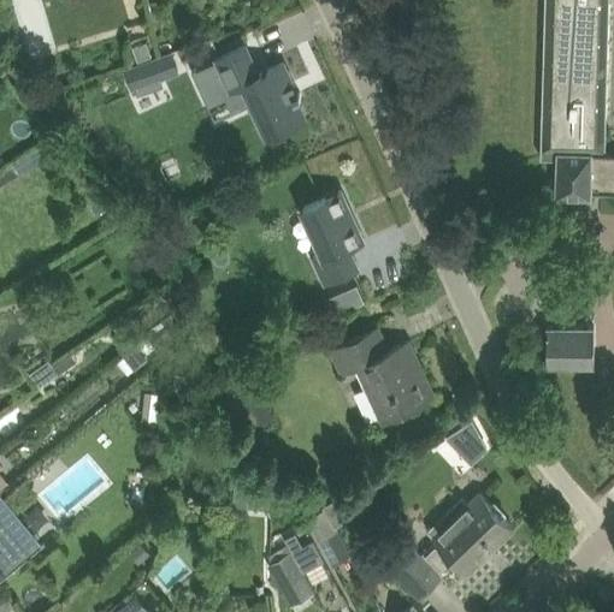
[(543,0),(538,161),(558,161),(556,195),(588,196),(588,194),(613,194),(613,154),(604,155),(608,0),(543,0)]
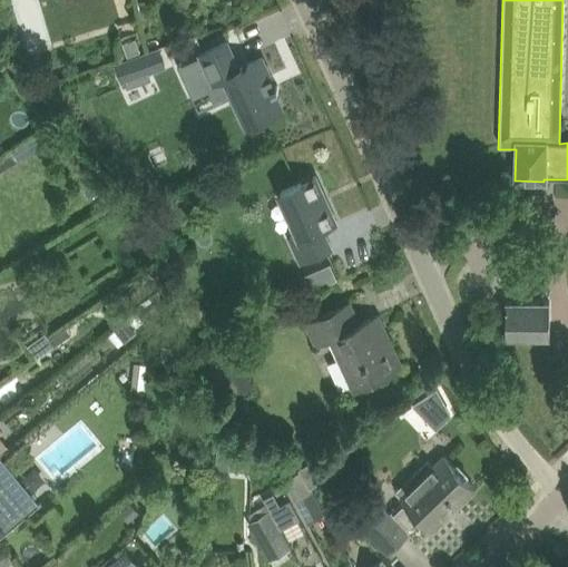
[(134,41),(121,46),(126,58),(139,54),(134,41)]
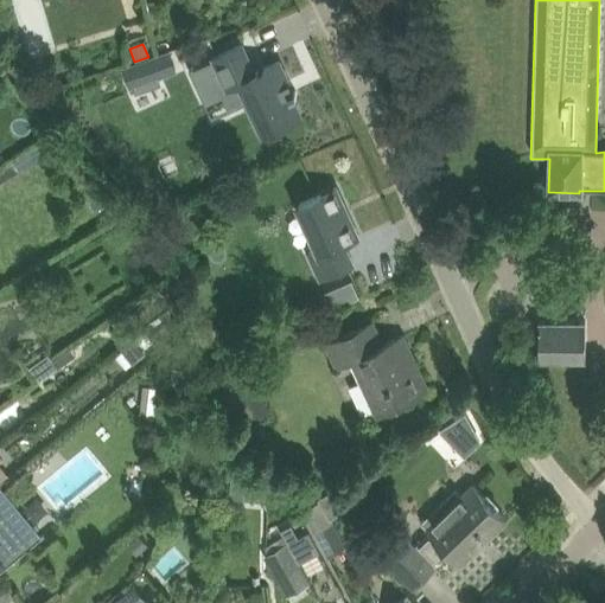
[(217,72),(211,75),(221,96),(228,110),(247,102),(248,104),(261,133),(261,134),(298,117),(290,100),(295,96),(293,94),(291,95),(276,64),(253,76),(240,47),(211,61),(217,72)]
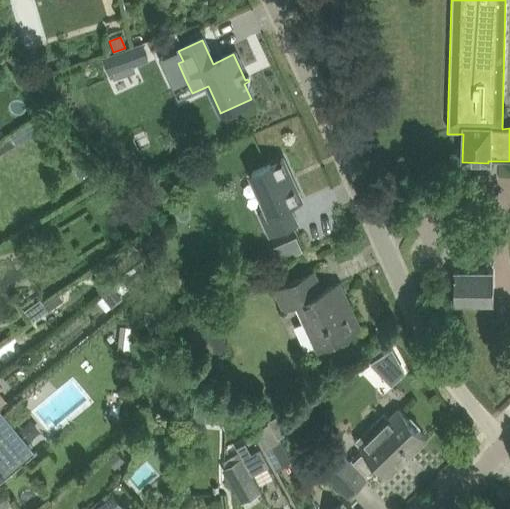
[(122,52),(103,59),(109,76),(112,75),(114,80),(130,74),(128,69),(147,63),(141,45),(122,52)]
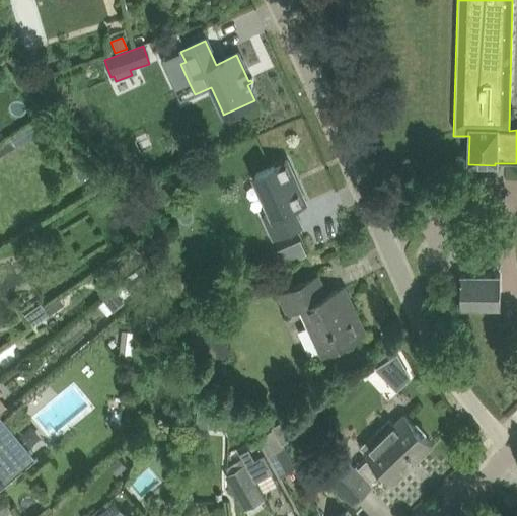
[(186,62),(180,52),(159,62),(172,90),(189,82),(180,64),(186,62)]
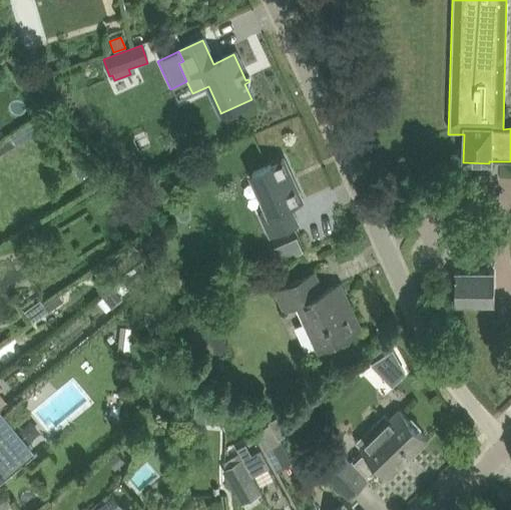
[(269,238),(279,233),(297,225),(289,207),(301,202),(283,160),(250,175),(268,212),(259,216),(269,238)]
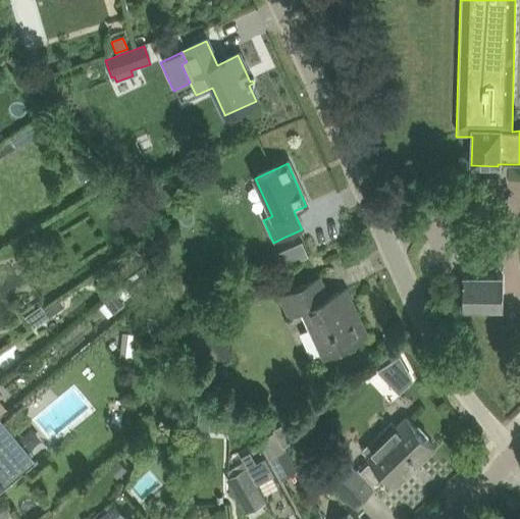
[(301,243),(273,255),(279,269),(307,257),(301,243)]
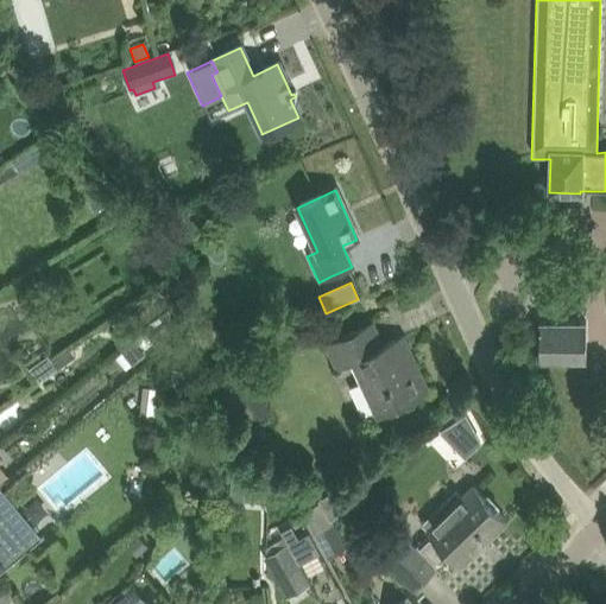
[(392,342),(379,315),(348,329),(351,332),(339,337),(338,335),(257,369),(269,393),(315,370),(321,382),(341,374),(363,425),(357,426),(368,451),(418,428),(409,405),(428,396),(402,338),(392,342)]
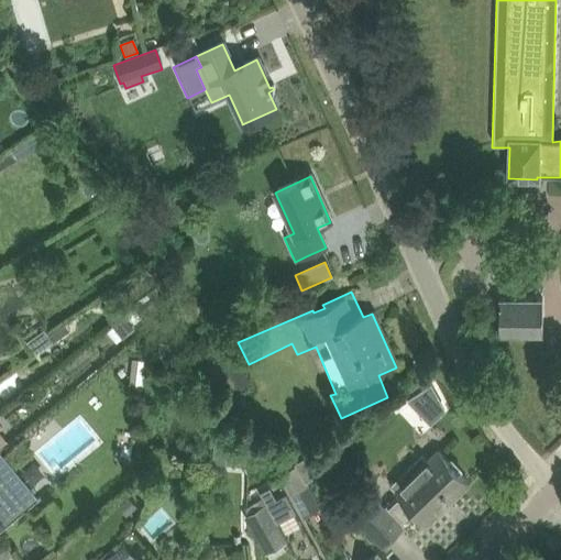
[(498,337),(541,337),(541,300),(497,300),(498,337)]
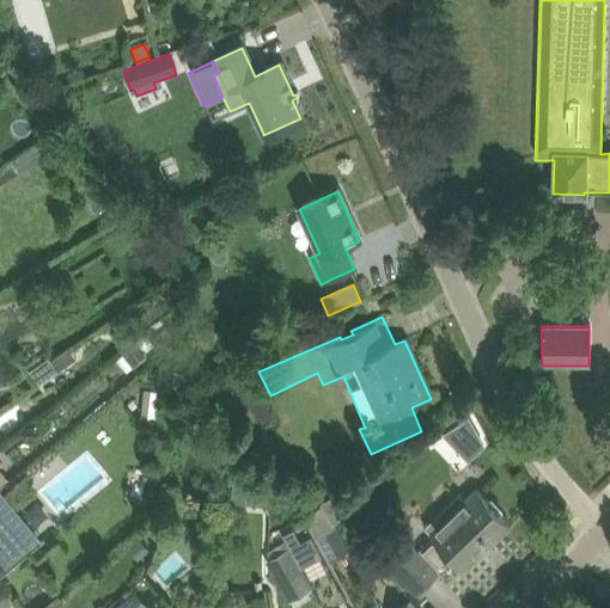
[(133,343),(119,354),(130,368),(145,357),(133,343)]
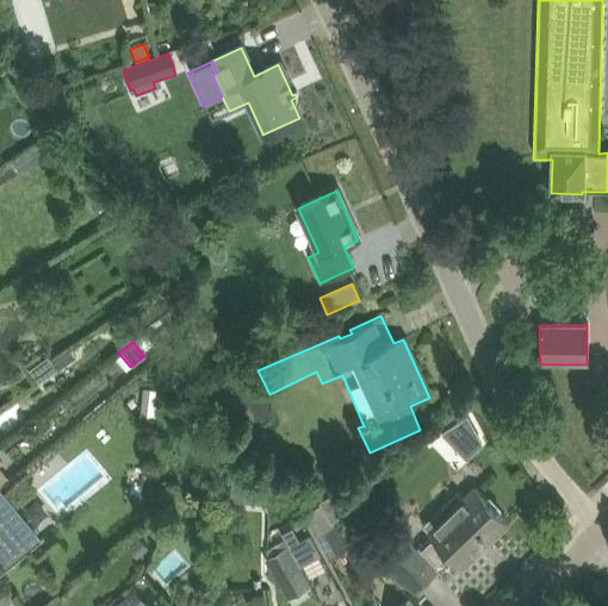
[(68,350),(50,362),(56,372),(74,360),(68,350)]
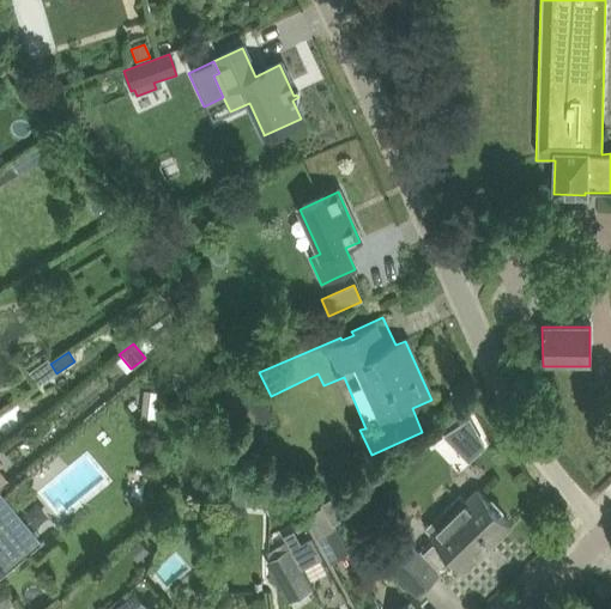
[(47,359),(28,373),(37,387),(56,373),(50,364),(47,359)]
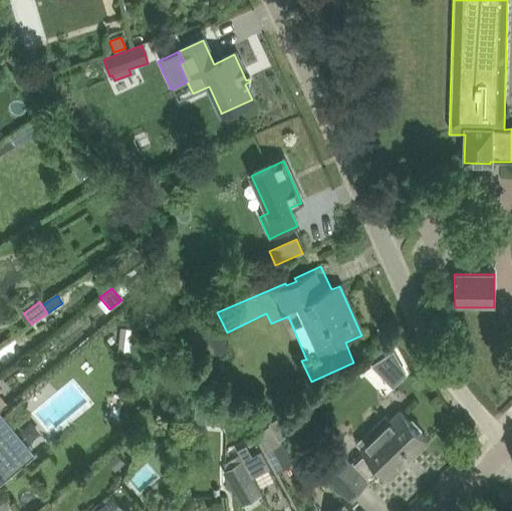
[(209,357),(225,350),(213,324),(197,331),(209,357)]
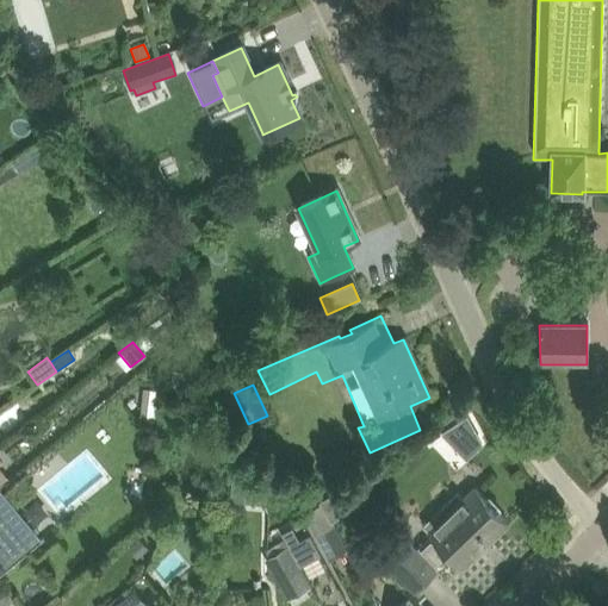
[(142,392),(140,418),(153,419),(155,393),(142,392)]
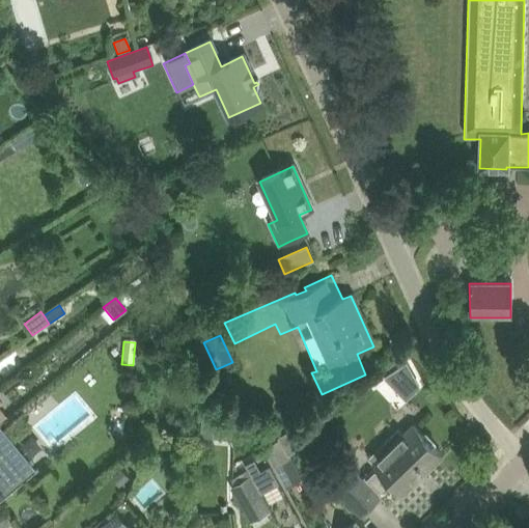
[(405,364),(387,376),(407,395),(417,386),(405,364)]
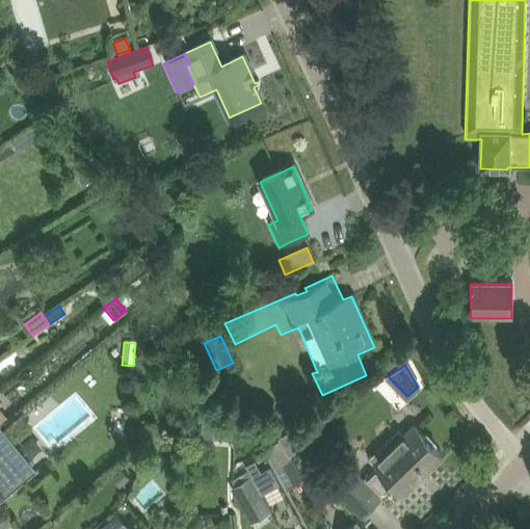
[(33,369),(27,373),(33,381),(40,376),(33,369)]
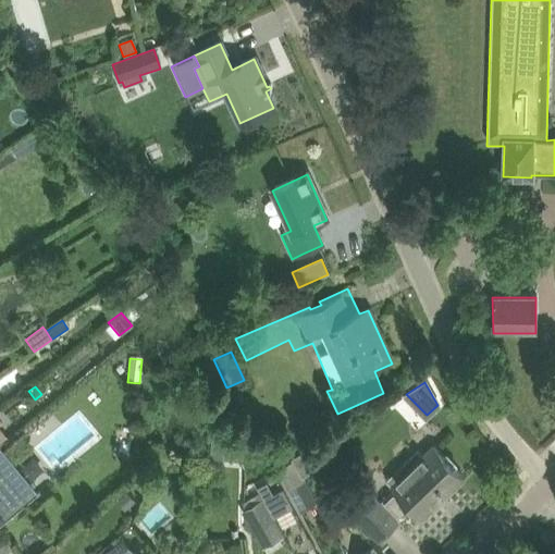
[(212,440),(211,456),(223,457),(225,441),(212,440)]
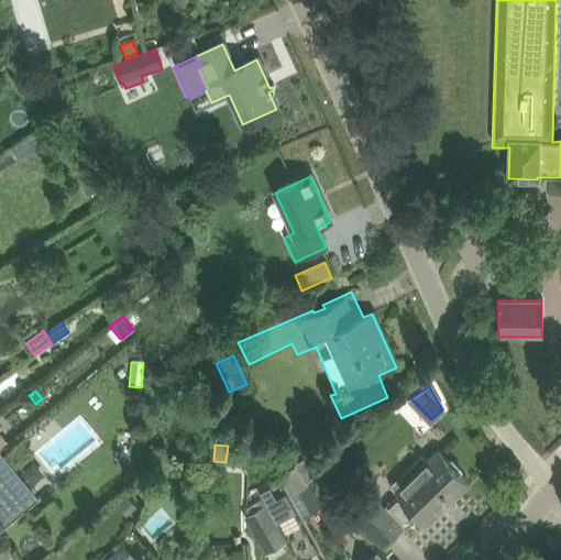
[(466,483),(437,453),(427,463),(420,457),(388,487),(396,496),(383,509),(377,504),(358,523),(382,547),(400,529),(399,527),(414,514),(424,525),(466,483)]
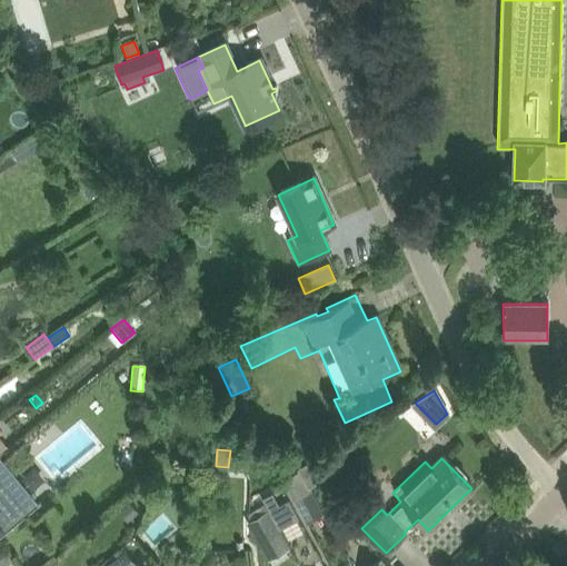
[(0,535),(31,509),(31,508),(26,513),(0,482),(10,473),(10,474),(11,473),(0,459),(0,535)]
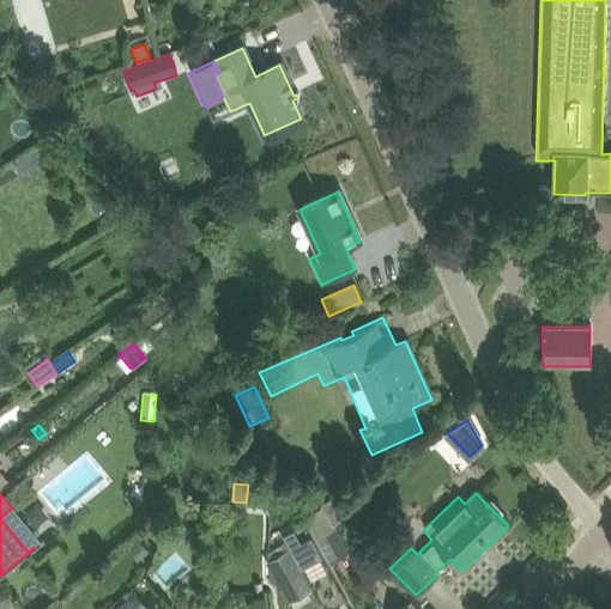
[(0,518),(28,552),(34,547),(40,542),(12,509),(11,510),(11,509),(0,518)]
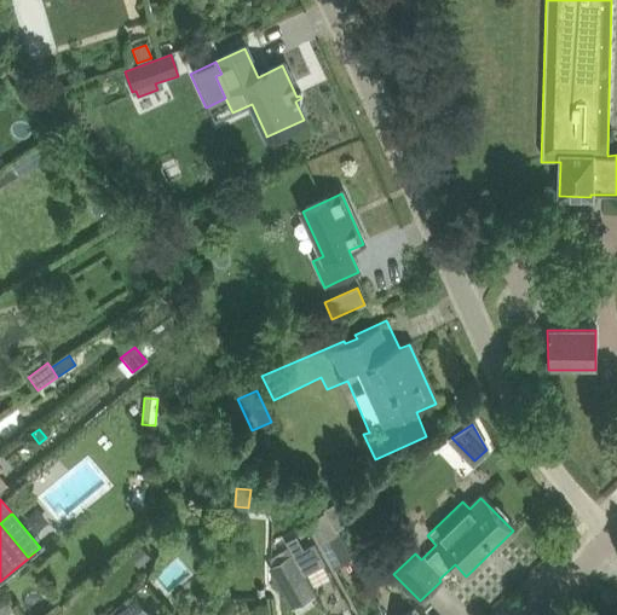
[(332,573),(351,563),(341,544),(327,517),(309,527),(319,549),(332,573)]
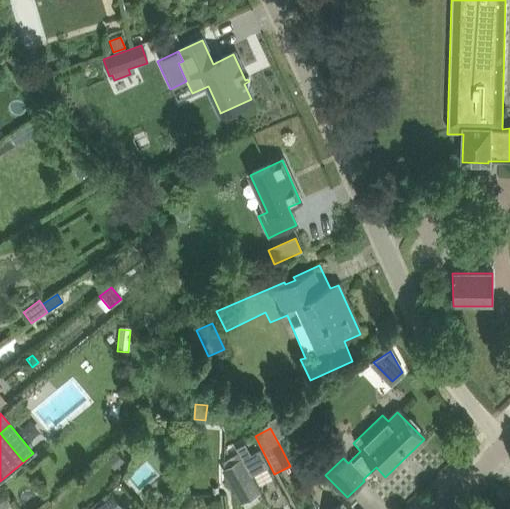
[(250,474),(263,466),(256,453),(242,461),(250,474)]
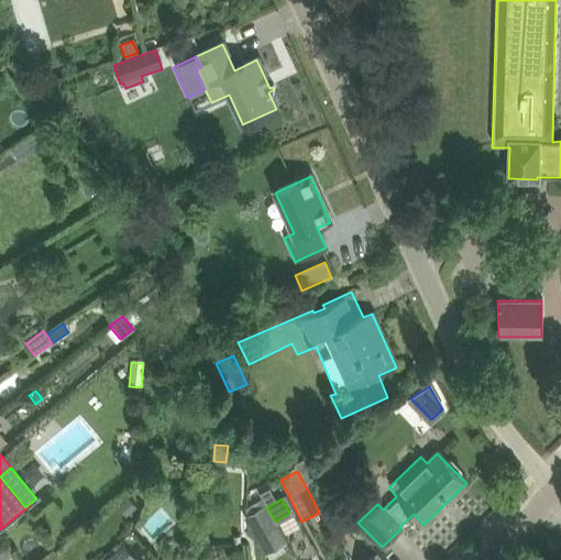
[(128,500),(117,507),(124,517),(134,508),(128,500)]
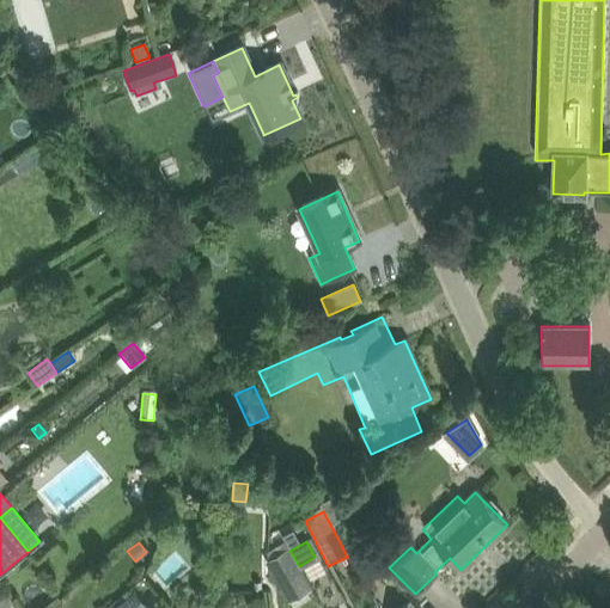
[(377,544),(370,551),(380,565),(389,557),(377,544)]
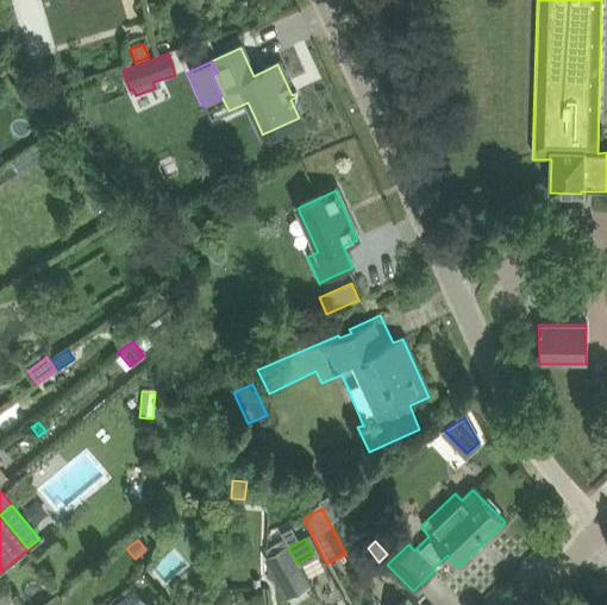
[(307,587),(298,569),(295,571),(283,548),(263,559),(286,600),(307,587)]
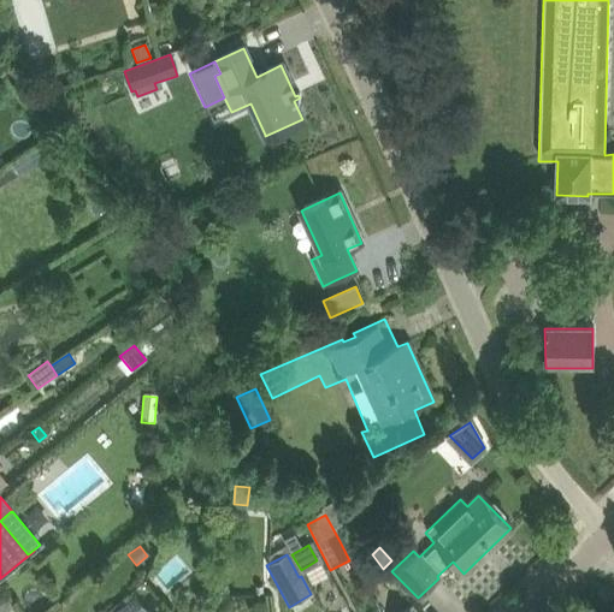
[(194,569),(193,577),(199,583),(206,583),(212,578),(213,570),(208,564),(200,564),(194,569)]
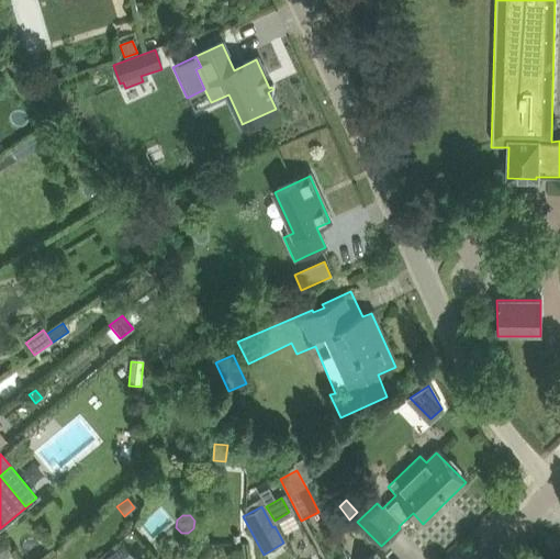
[(133,558),(123,546),(105,558),(133,558)]
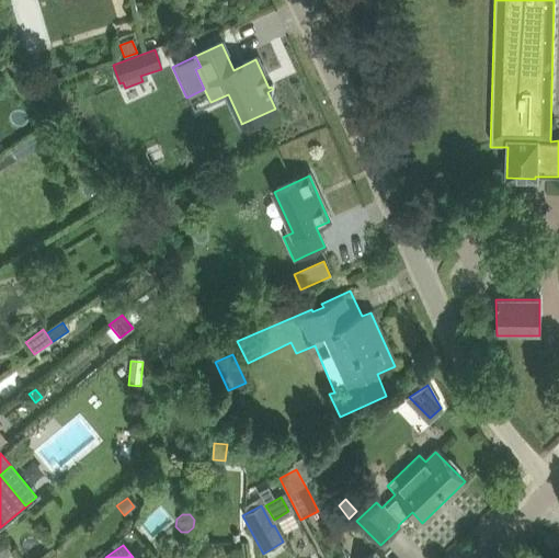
[(6,547),(0,550),(0,557),(12,557),(6,547)]
